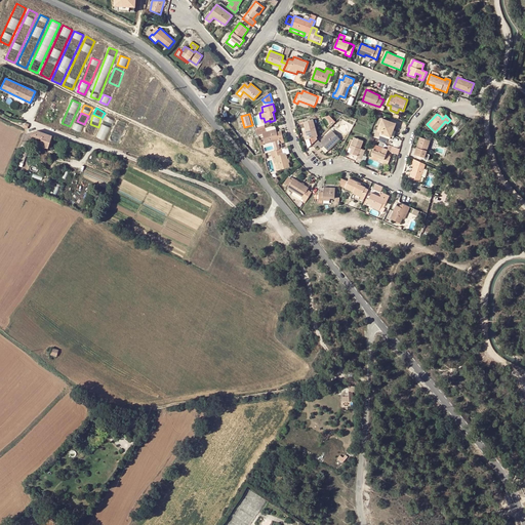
[(331,122),(332,121),(334,123),(335,122),(329,115),(326,117),(331,122)]
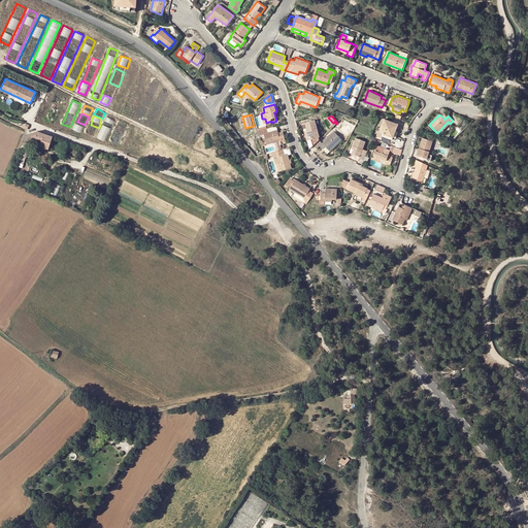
[(106,118),(98,138),(107,141),(114,122),(106,118)]
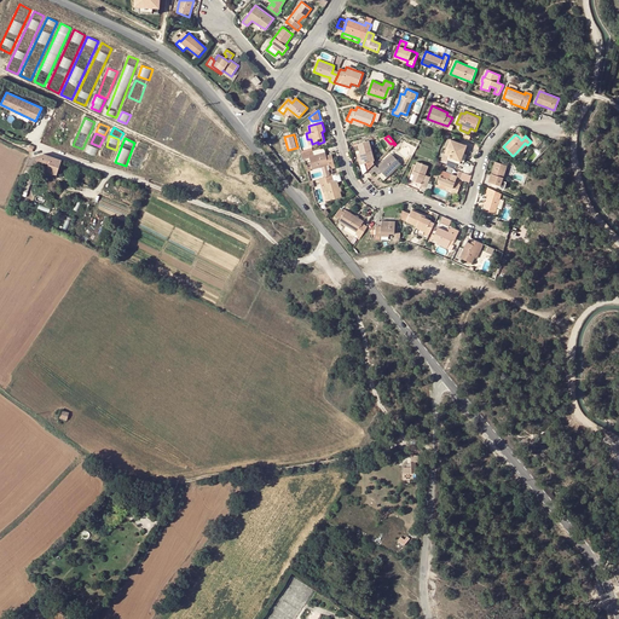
[(449,158),(460,163),(464,152),(467,145),(450,139),(445,154),(450,155),(449,158)]
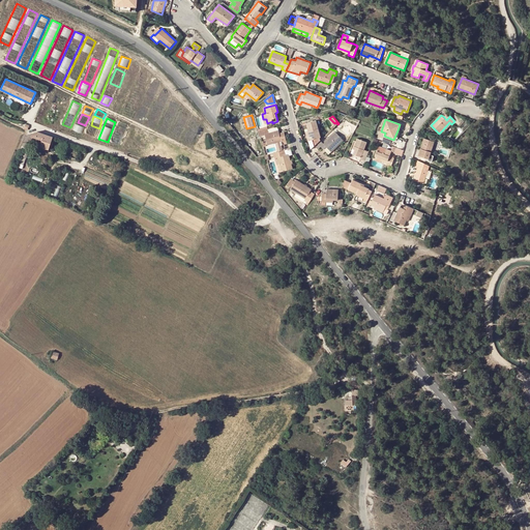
[(312,149),(320,141),(319,138),(320,137),(316,120),(306,123),(308,131),(305,133),(311,150),(312,149)]
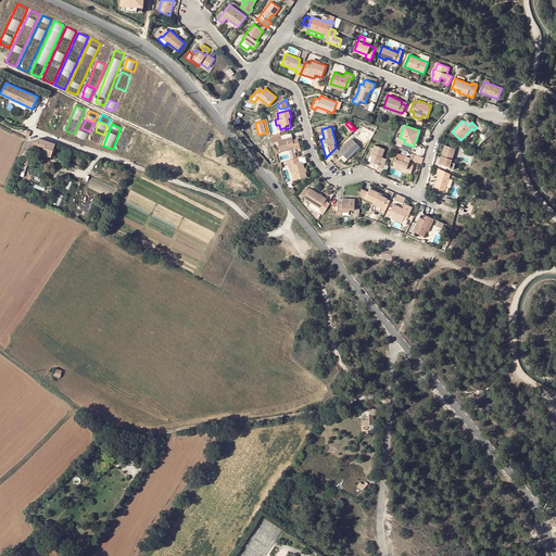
[(474,130),(471,128),(464,137),(466,138),(474,130)]
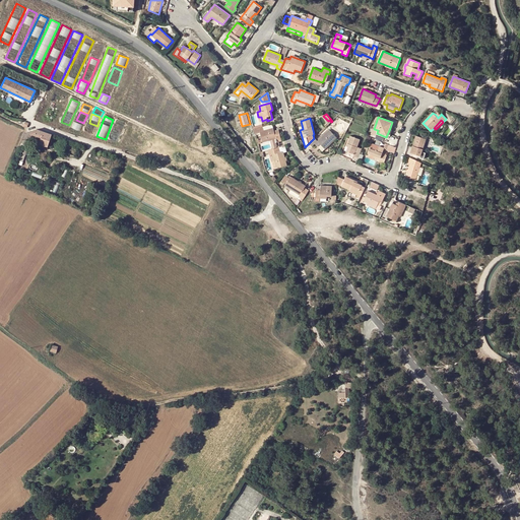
[(75,121),(73,127),(81,130),(83,124),(75,121)]
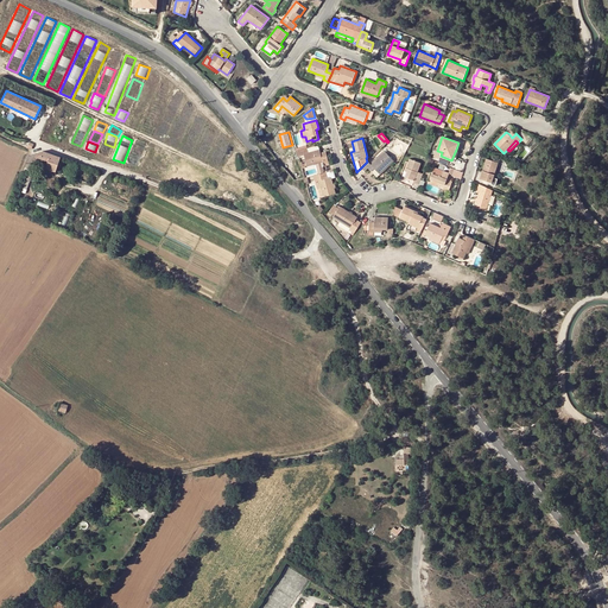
[(102,145),(100,153),(109,156),(112,149),(102,145)]
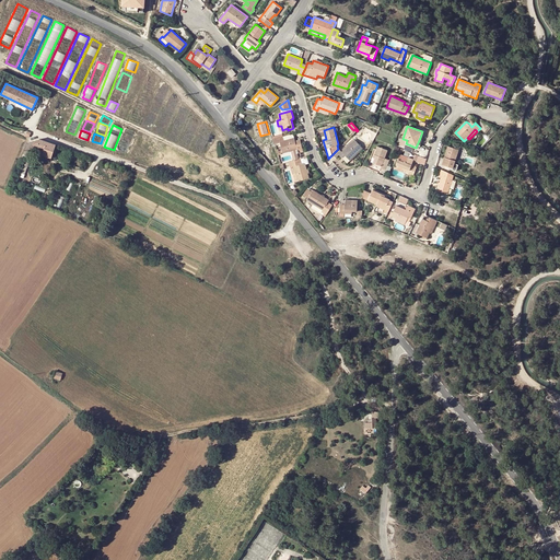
[(282,153),(290,151),(298,149),(298,151),(298,153),(303,151),(301,142),(296,144),(295,141),(294,137),(284,140),(283,135),(273,138),(275,142),(280,141),(282,153)]
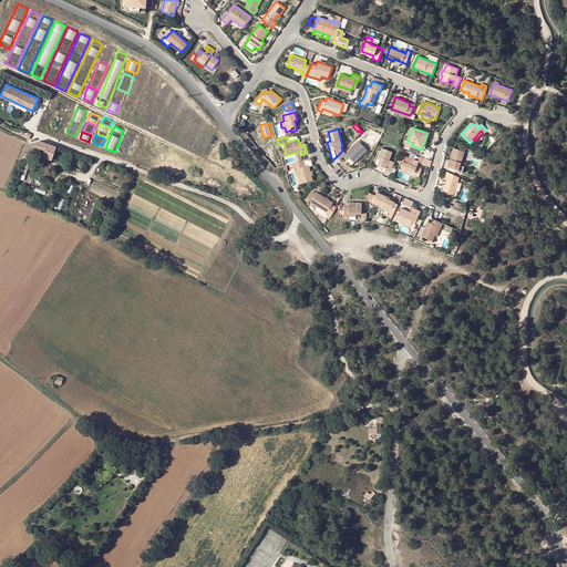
[(126,154),(133,144),(124,140),(119,150),(126,154)]
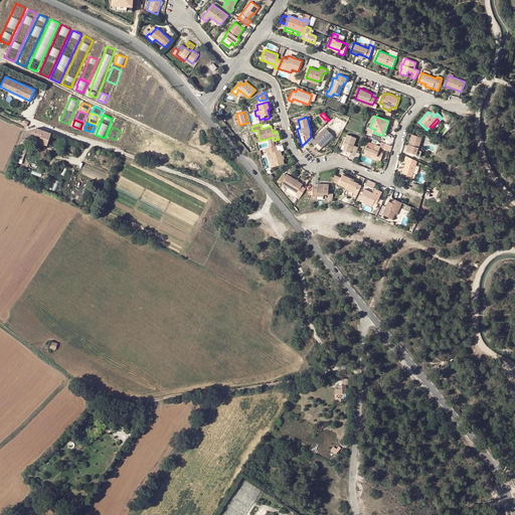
[(19,147),(21,148),(25,149),(31,133),(48,139),(50,133),(35,128),(25,132),(19,147)]
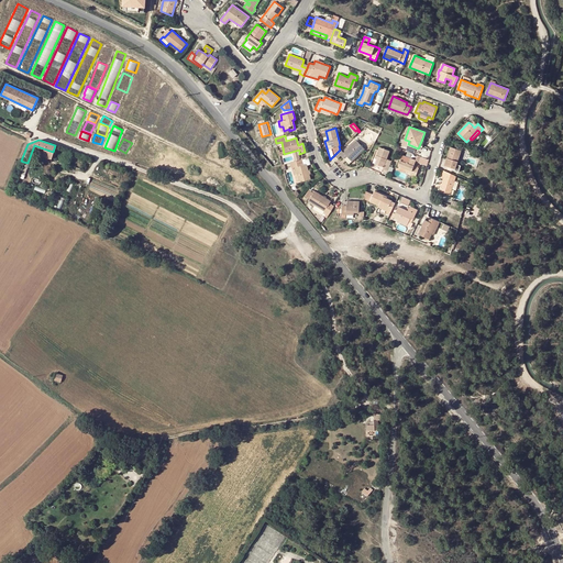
[(340,150),(331,158),(334,162),(338,158),(341,162),(344,158),(350,164),(365,150),(356,141),(344,153),(340,150)]
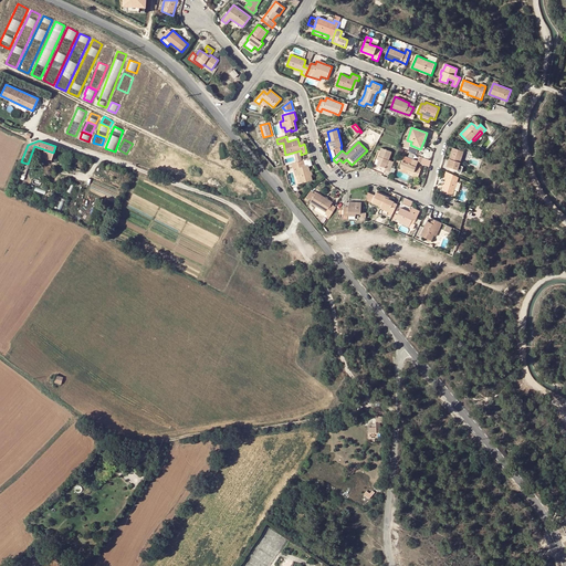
[(459,165),(464,150),(453,147),(447,166),(458,169),(457,170),(461,173),(463,166),(459,165)]
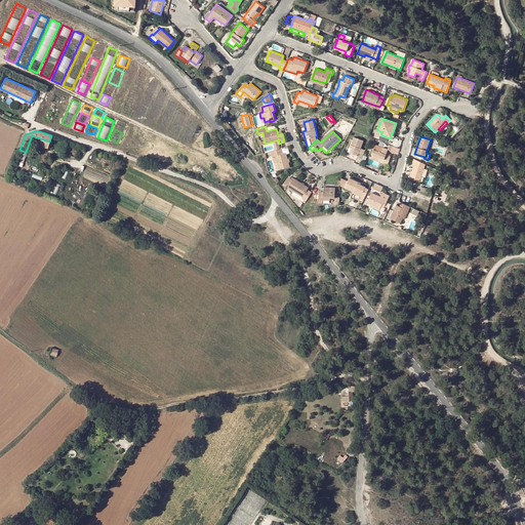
[(353,146),(352,148),(350,153),(358,156),(357,158),(361,160),(365,150),(361,149),(364,142),(354,137),(351,145),(353,146)]
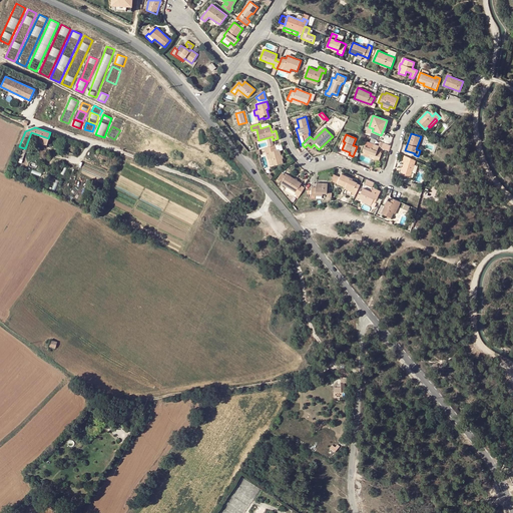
[(367,141),(363,151),(375,156),(374,158),(379,160),(382,151),(378,150),(379,146),(367,141)]
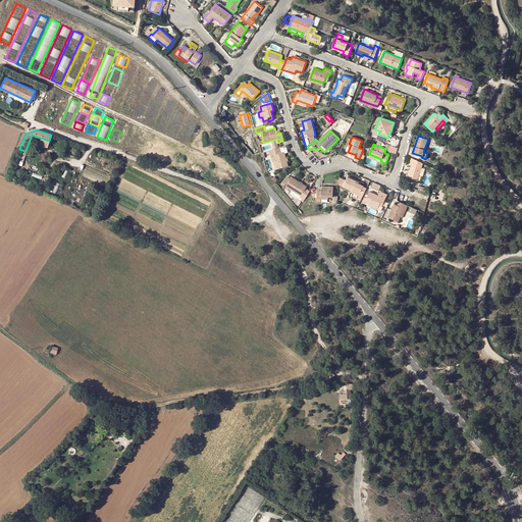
[(271,156),(273,155),(275,161),(277,169),(289,166),(284,152),(282,153),(280,148),(269,151),(271,156)]
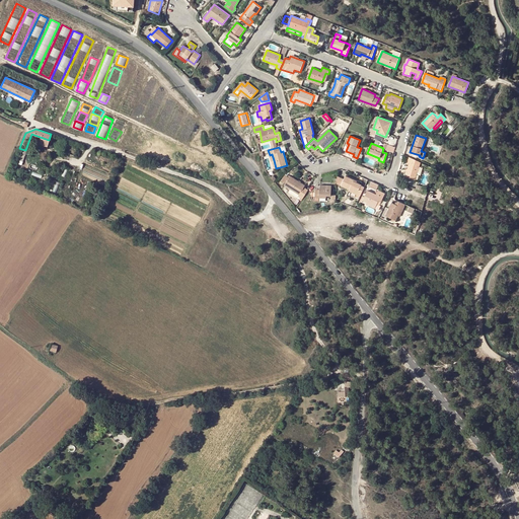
[(21,164),(25,150),(21,149),(16,162),(21,164)]
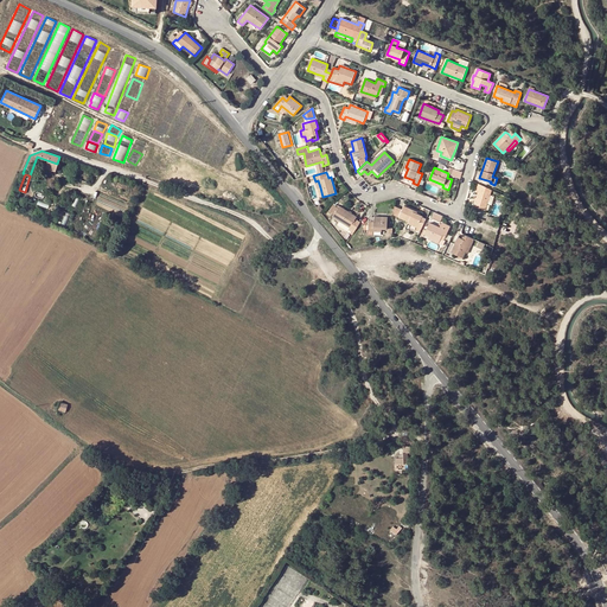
[(492,190),(478,184),(475,190),(478,191),(477,197),(474,197),(472,208),(477,209),(477,208),(485,210),(492,190)]
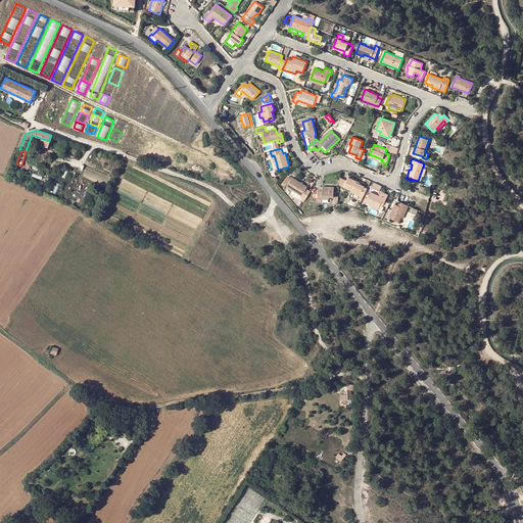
[(293,177),(287,187),(293,191),(299,195),(298,197),(297,198),(302,201),(303,202),(311,191),(306,188),(307,187),(293,177)]
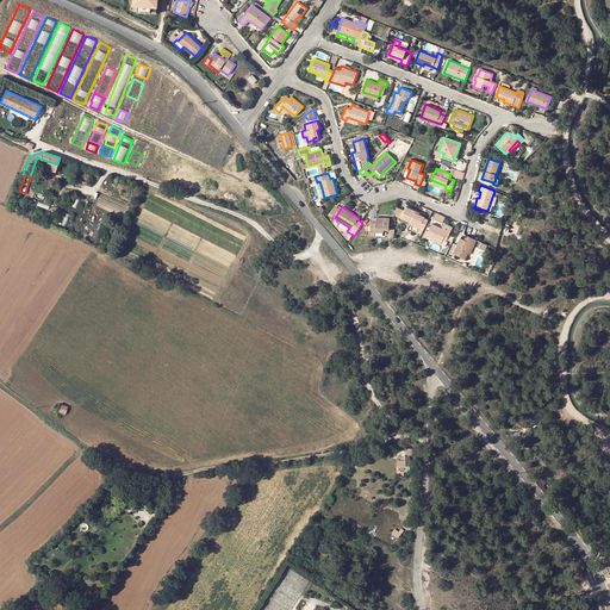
[(410,223),(419,226),(418,229),(418,231),(422,234),(428,219),(424,218),(425,217),(418,213),(416,213),(417,212),(406,206),(404,211),(397,206),(396,216),(410,223)]
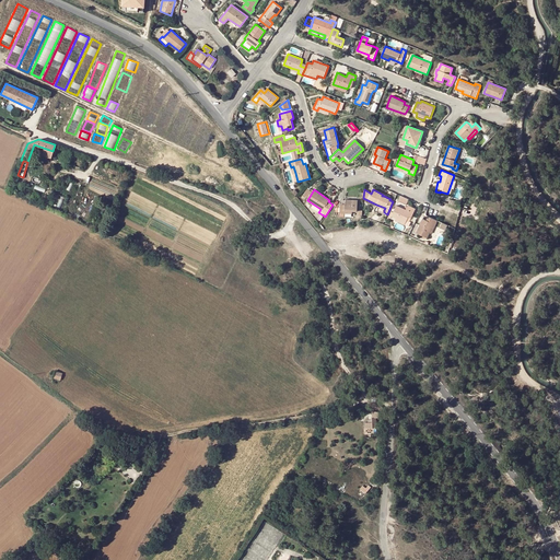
[(405,223),(406,220),(410,212),(413,213),(416,209),(408,206),(407,207),(406,206),(408,199),(400,196),(392,216),(405,223)]
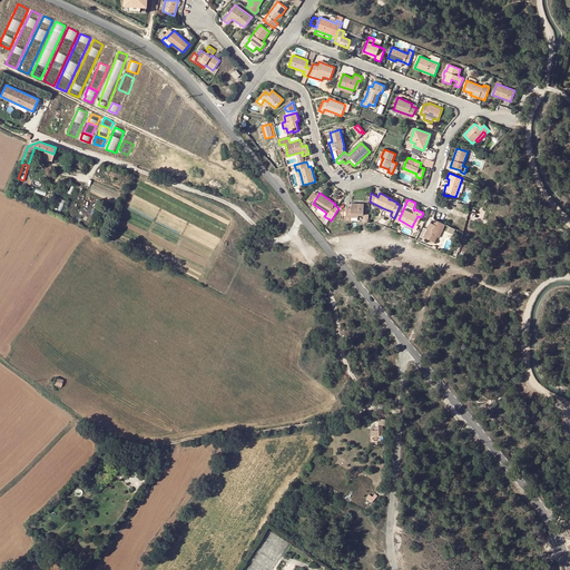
[(363,215),(364,204),(351,203),(351,208),(346,208),(345,210),(342,210),(342,219),(345,219),(345,220),(350,222),(351,217),(351,215),(359,215),(363,215)]
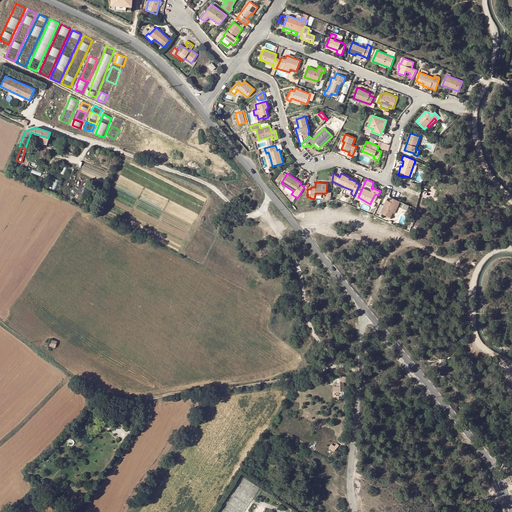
[(394,199),(392,202),(390,201),(386,199),(380,213),(390,218),(396,204),(398,205),(400,201),(394,199)]
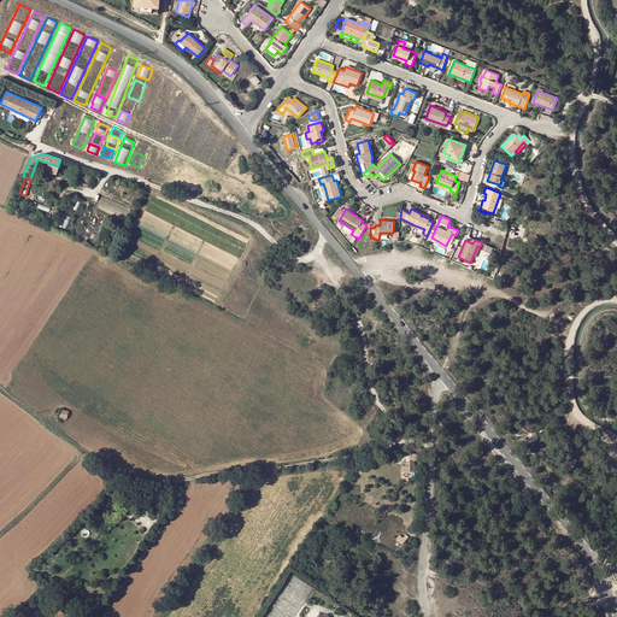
[(60,410),(58,416),(66,419),(69,412),(60,410)]
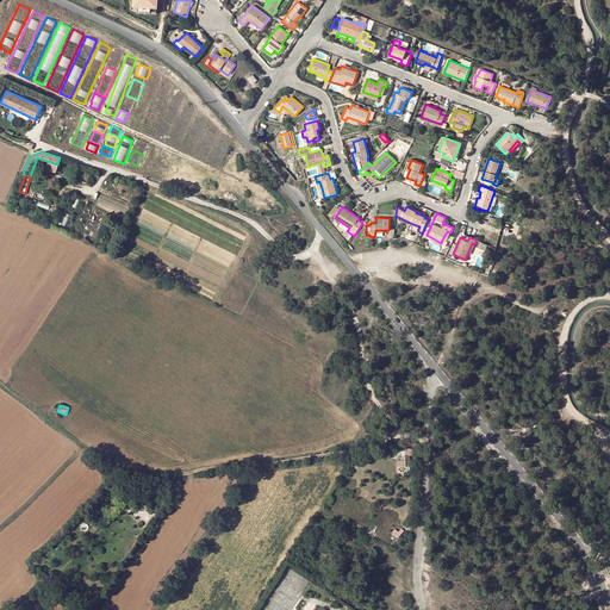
[(405,447),(405,459),(402,459),(397,460),(397,462),(403,464),(410,464),(410,455),(412,455),(412,449),(405,447)]
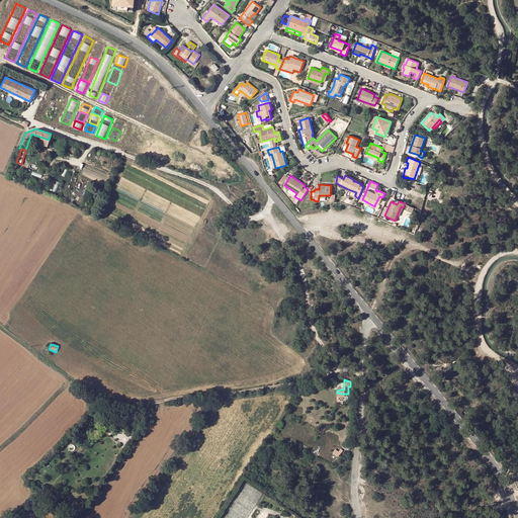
[(98,402),(94,406),(106,416),(110,410),(105,406),(104,407),(98,402)]
